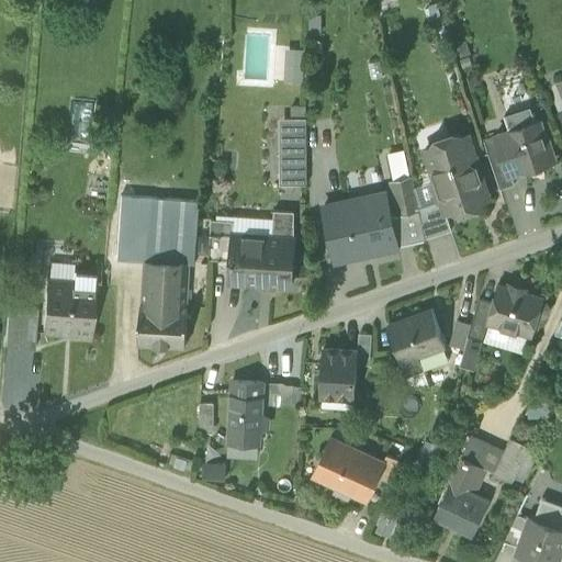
[(322,14),(310,14),(310,35),(323,35),(322,14)]
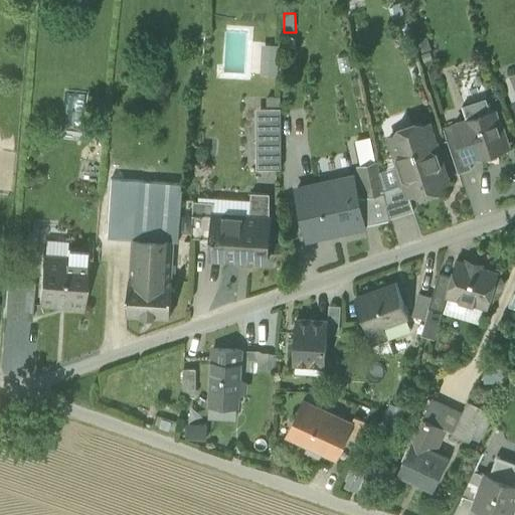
[(279,44),(263,45),(263,74),(280,74),(279,44)]
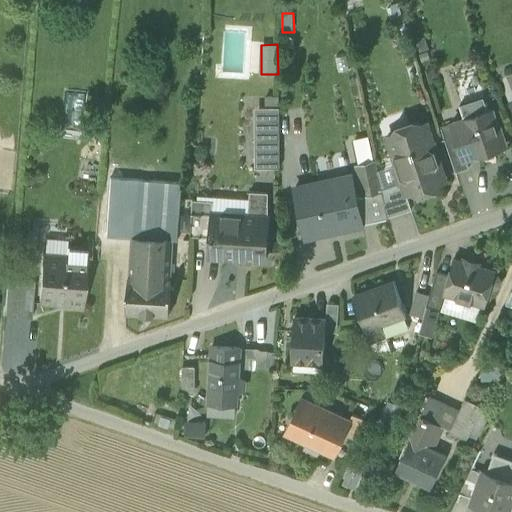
[(465,117),(491,109),(487,95),(461,104),(465,117)]
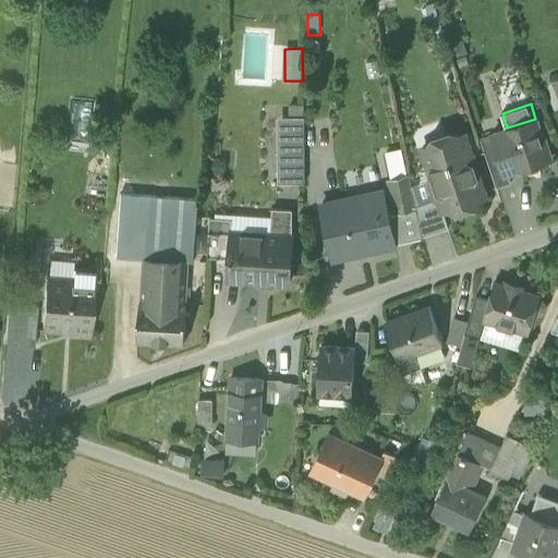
[(283,117),(283,183),(305,182),(305,117),(283,117)]
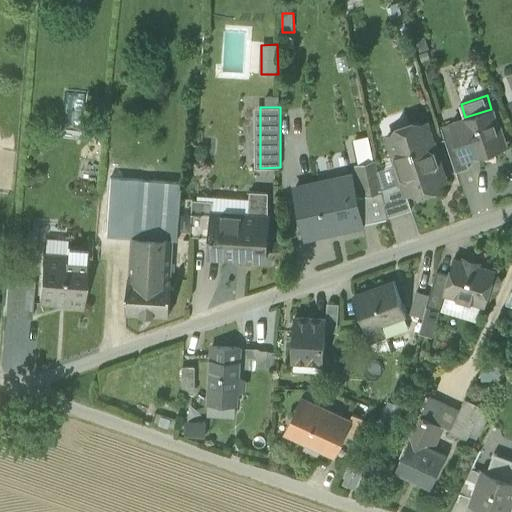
[(465,117),(466,118),(478,156),(504,148),(491,109),(465,117)]
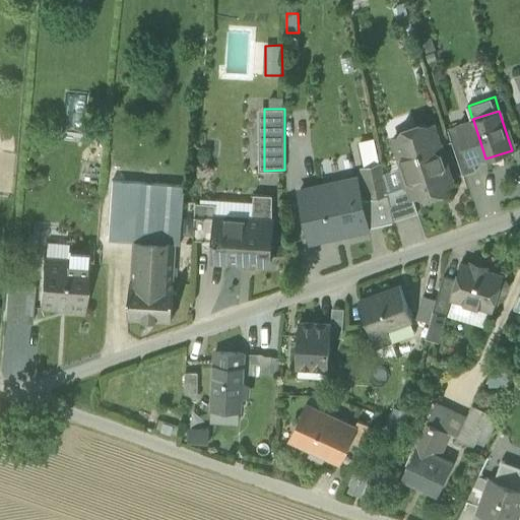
[(474,163),(485,158),(473,120),(460,124),(460,126),(472,164),(474,163)]
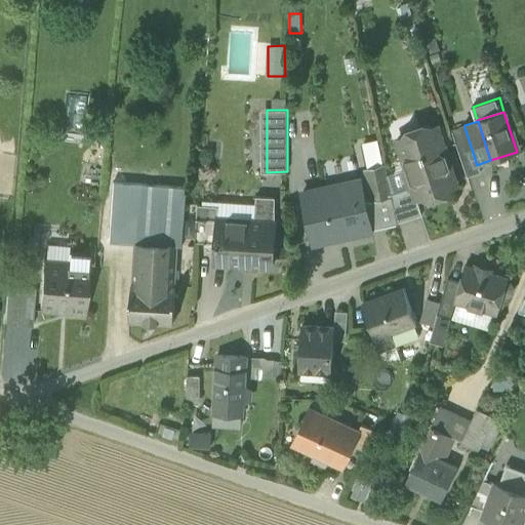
[(431,200),(433,201),(446,197),(447,195),(445,190),(455,187),(457,184),(439,127),(436,125),(400,137),(398,140),(407,167),(413,187),(417,199),(430,195),(431,200)]
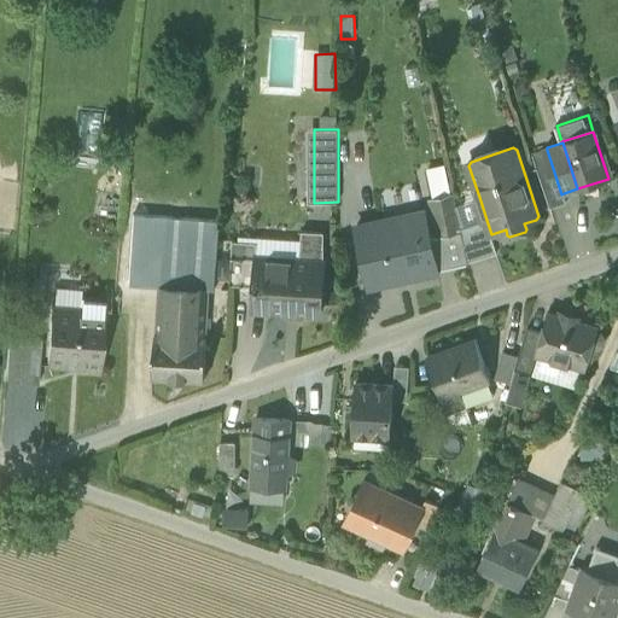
[(534,155),(551,208),(566,203),(564,193),(561,194),(547,150),(534,155)]
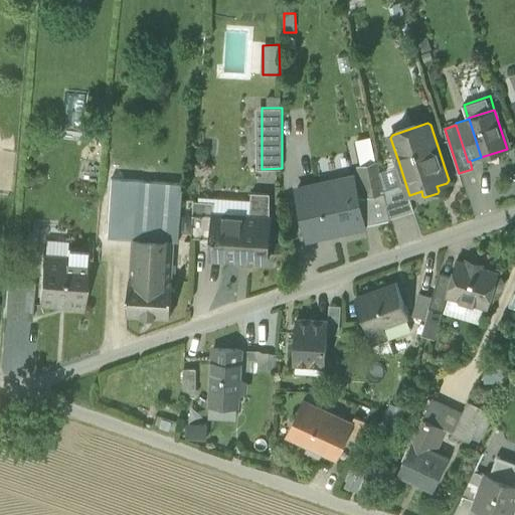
[(355,141),(358,152),(373,148),(370,137),(355,141)]
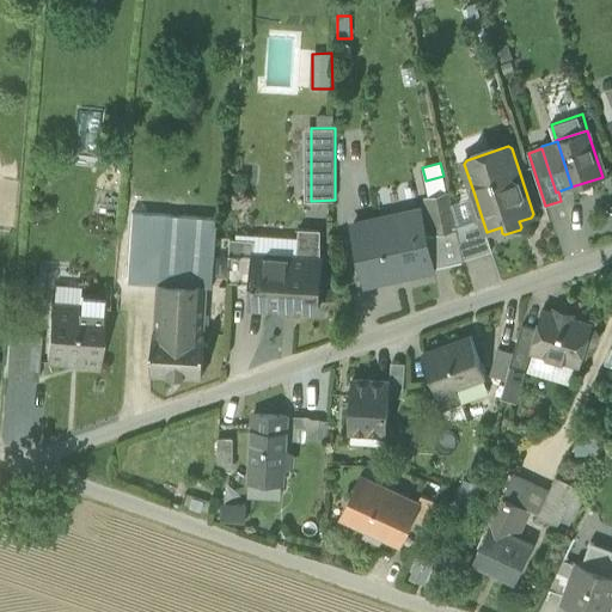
[(463,261),(463,259),(456,226),(445,176),(444,176),(426,181),(424,181),(435,233),(427,236),(434,268),(434,267),(463,261)]
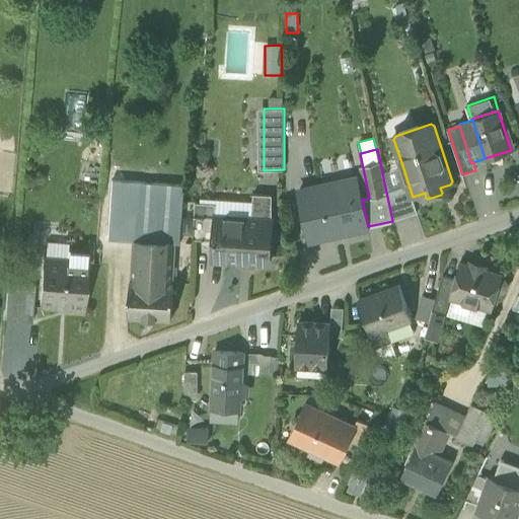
[(409,184),(402,165),(384,170),(391,191),(409,184)]
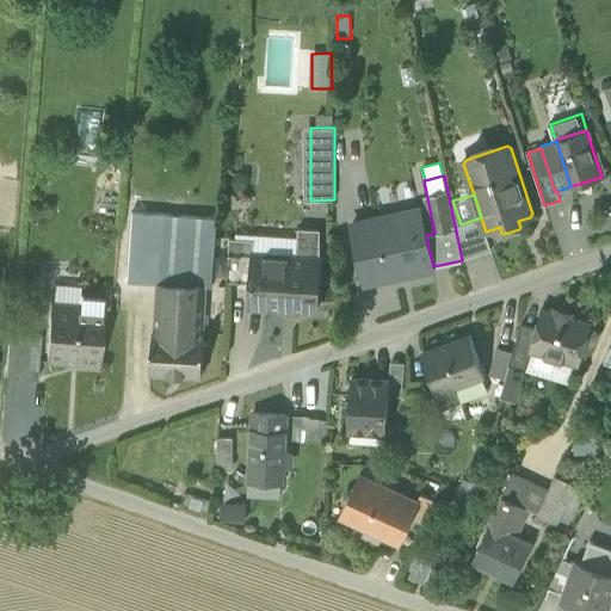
[(352,224),(366,283),(433,267),(426,235),(419,209),(352,224)]
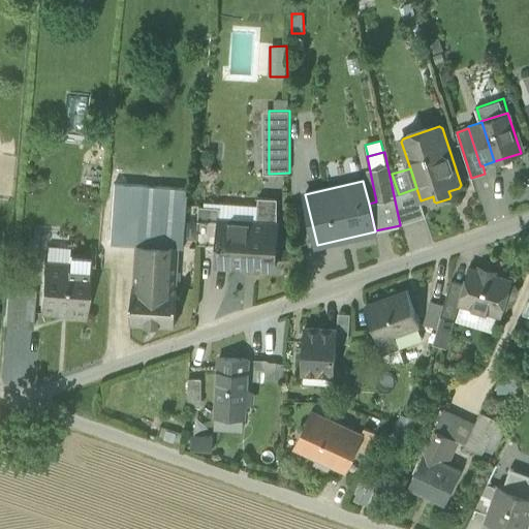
[(110,243),(136,245),(141,186),(114,184),(110,243)]
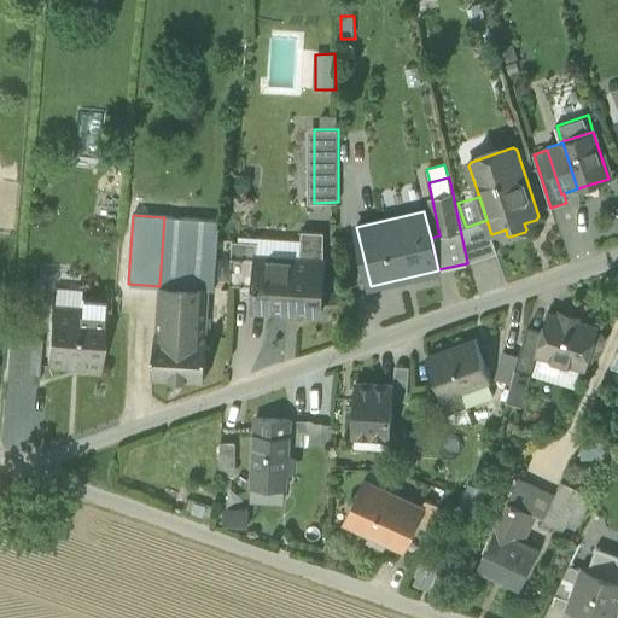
[(186,286),(215,289),(220,221),(164,217),(159,286),(162,286),(186,287),(186,286)]
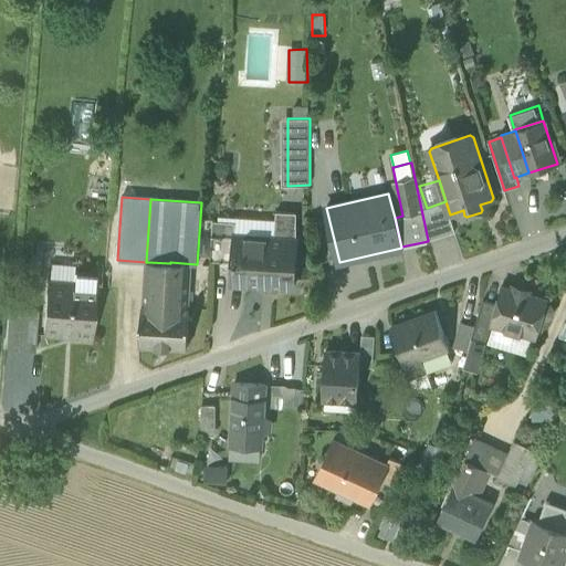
[(427,208),(421,209),(428,240),(456,231),(450,215),(446,201),(427,208)]
